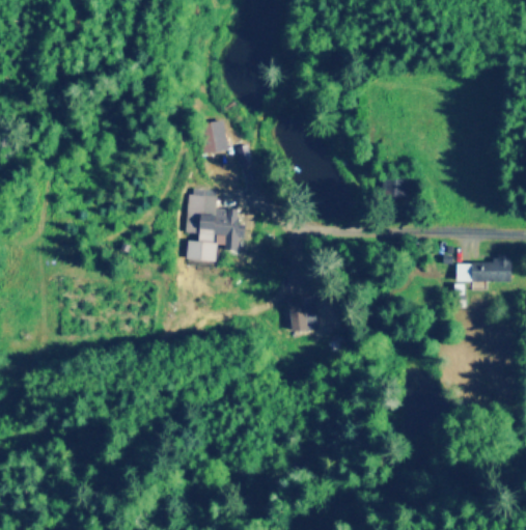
[(198,123),(202,155),(228,151),(224,120),(198,123)]
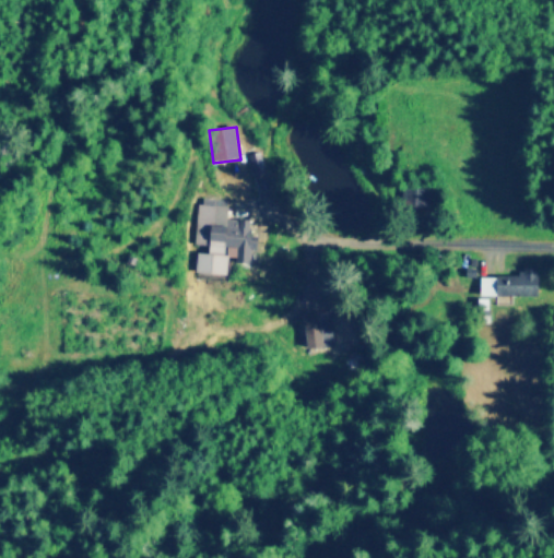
[(428,208),(428,189),(401,189),(401,208),(428,208)]
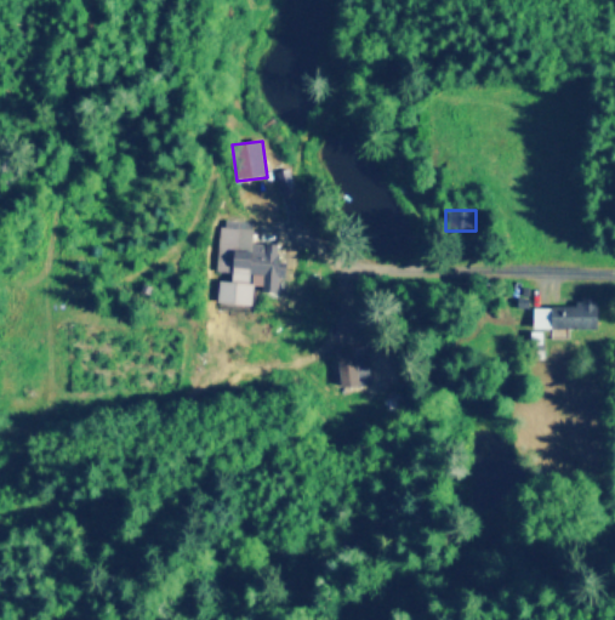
[(218,303),(254,306),(255,293),(283,294),(284,267),(278,266),(279,246),(252,244),(254,229),(220,227),(216,272),(231,273),(229,282),(220,280),(218,303)]
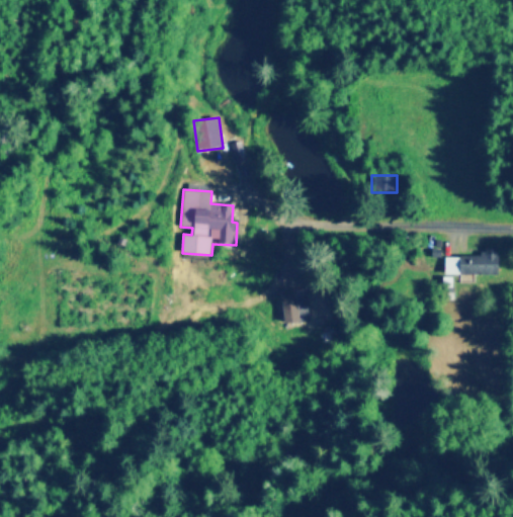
[(483,257),(444,257),(444,275),(499,275),(499,248),(483,248),(483,257)]
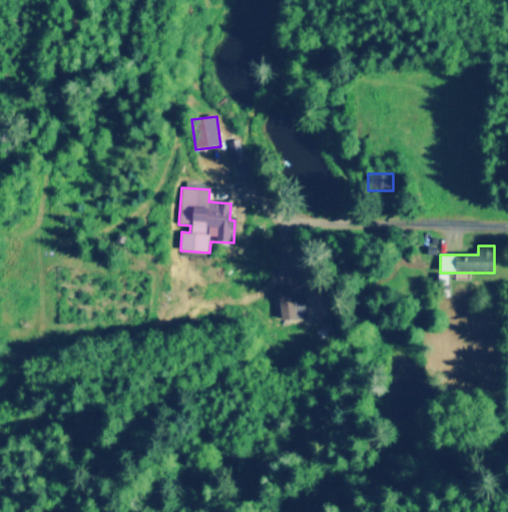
[(276,321),(304,320),(303,294),(275,295),(276,321)]
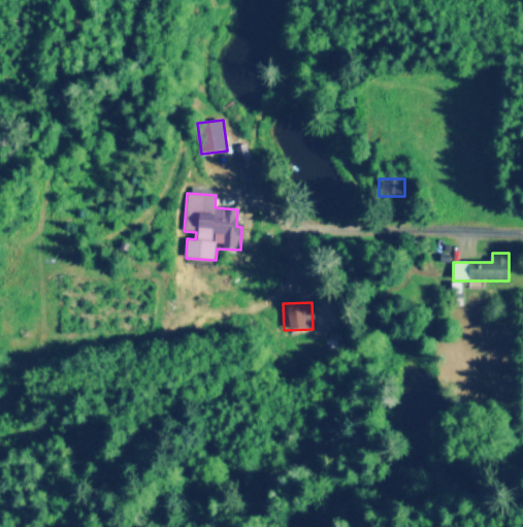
All buildings are outlined.
